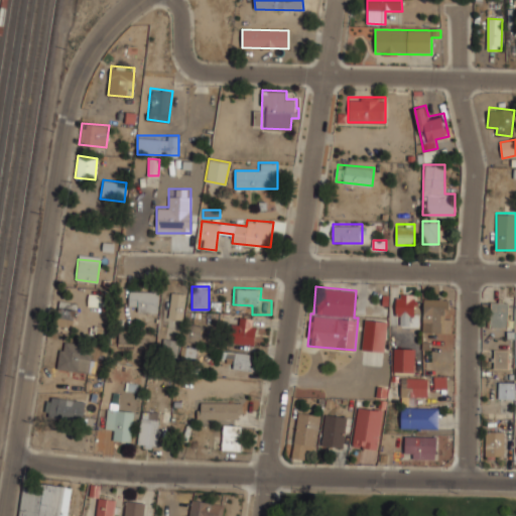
[(129,311),(158,311),(158,290),(129,290),(129,311)]
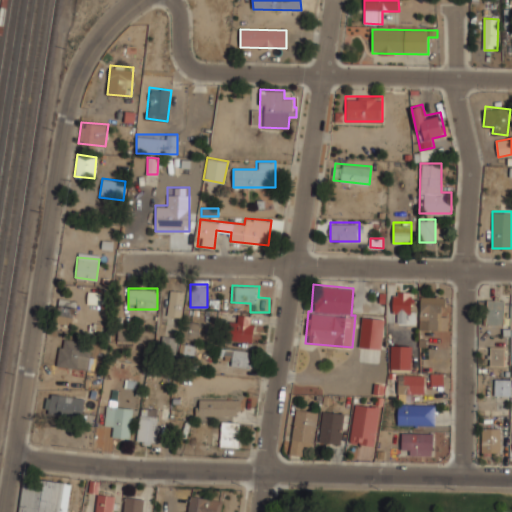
[(167,315),(181,316),(184,290),(170,289),(167,315)]
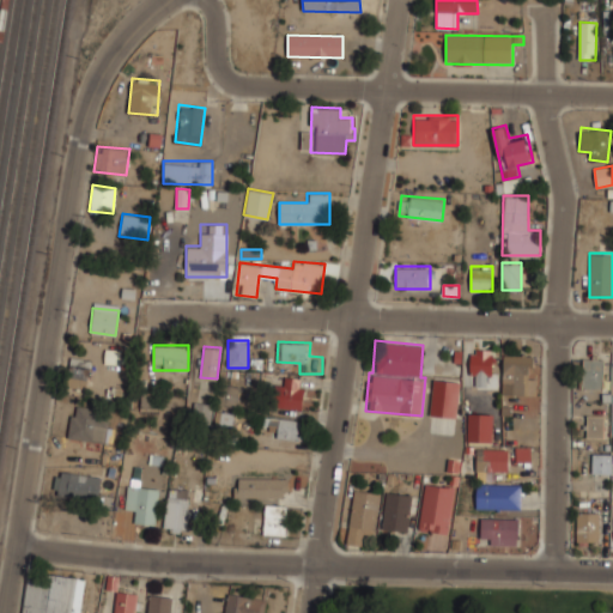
[(493,352),(469,352),(469,386),(493,386),(493,352)]
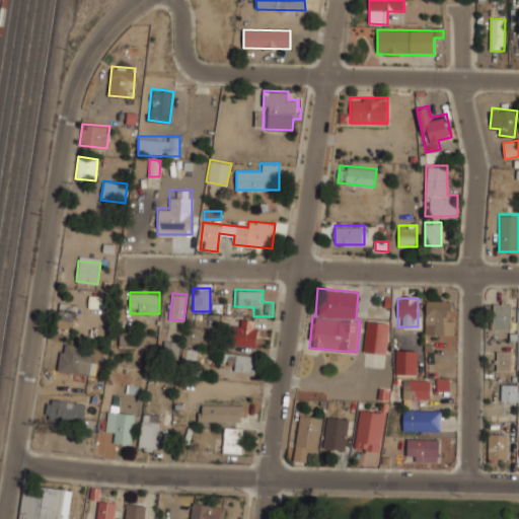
[(425,334),(450,334),(450,299),(425,299),(425,334)]
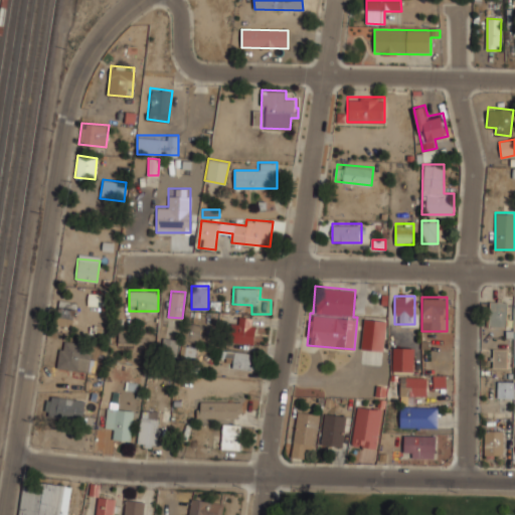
[(75,302),(58,300),(55,325),(72,327),(75,302)]
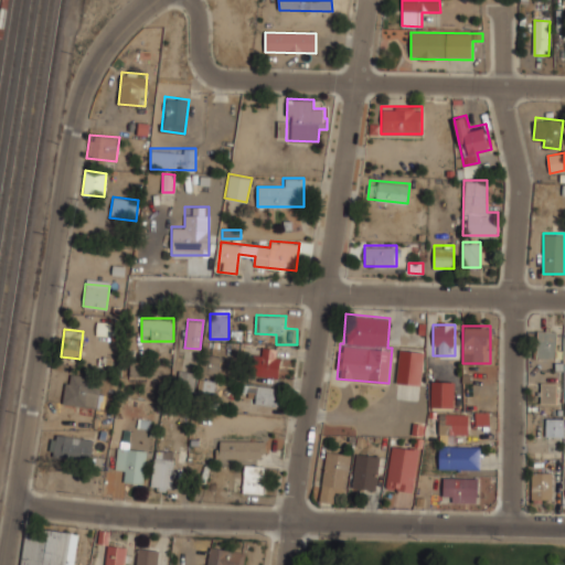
[(556,359),(556,330),(536,330),(536,359),(556,359)]
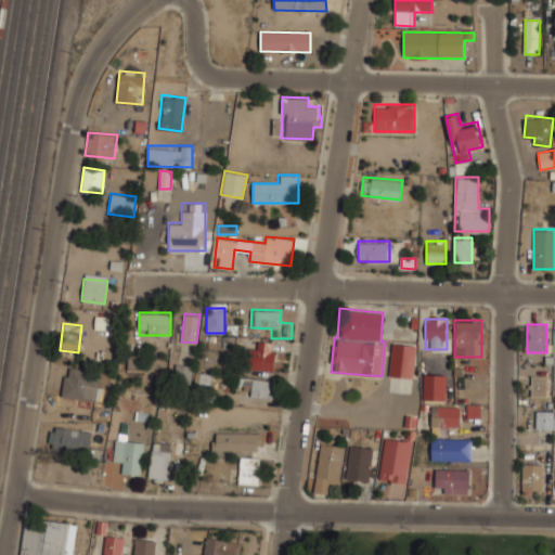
[(248,369),(274,369),(274,340),(248,340),(248,369)]
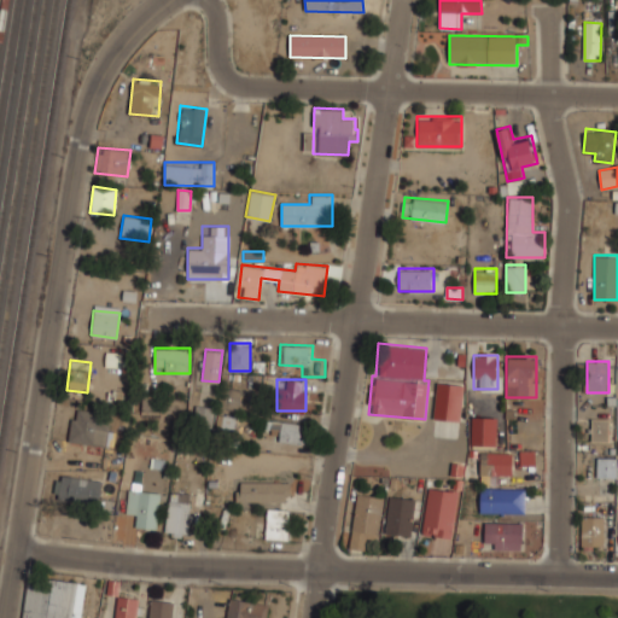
[(435,419),(461,419),(462,383),(436,382),(435,419)]
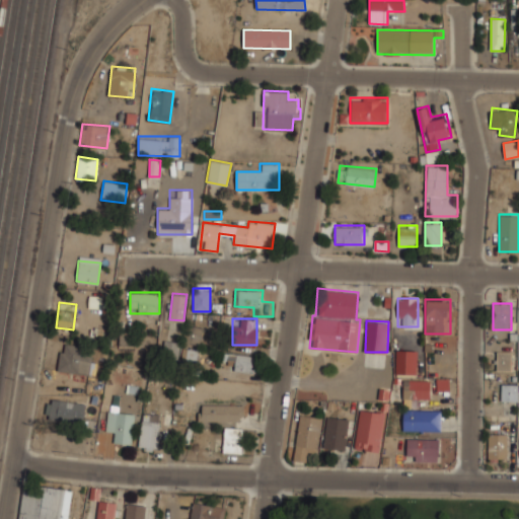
[(202,345),(204,325),(184,323),(182,343),(202,345)]
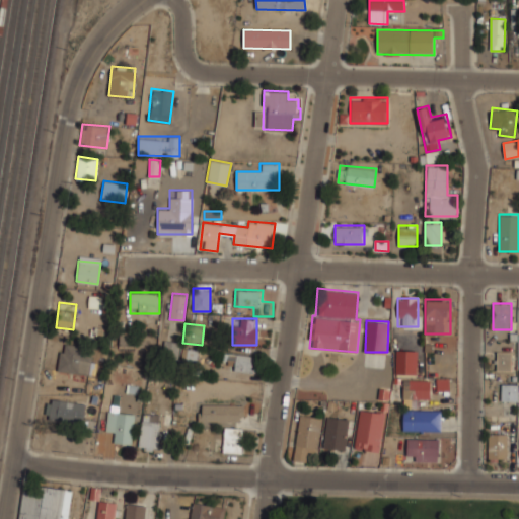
[(161,353),(176,356),(179,343),(164,339),(161,353)]
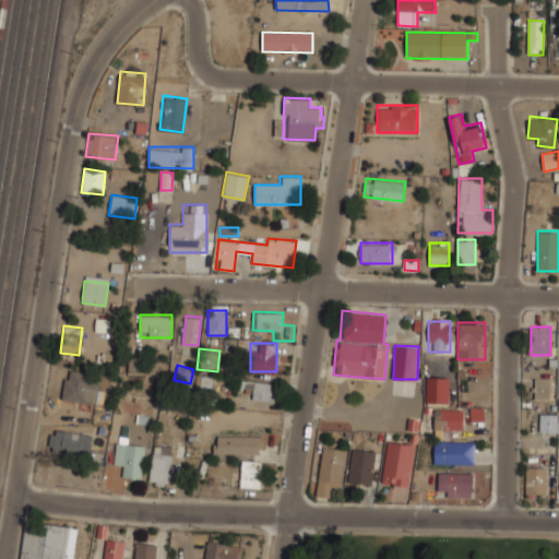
[(99,373),(64,370),(61,399),(96,403),(99,373)]
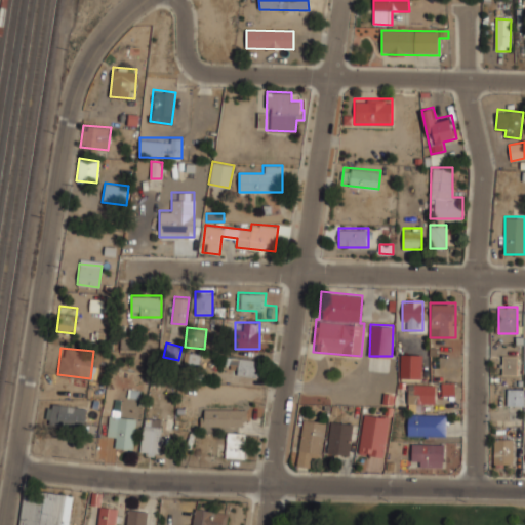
[(422,354),(400,354),(400,378),(422,378),(422,354)]
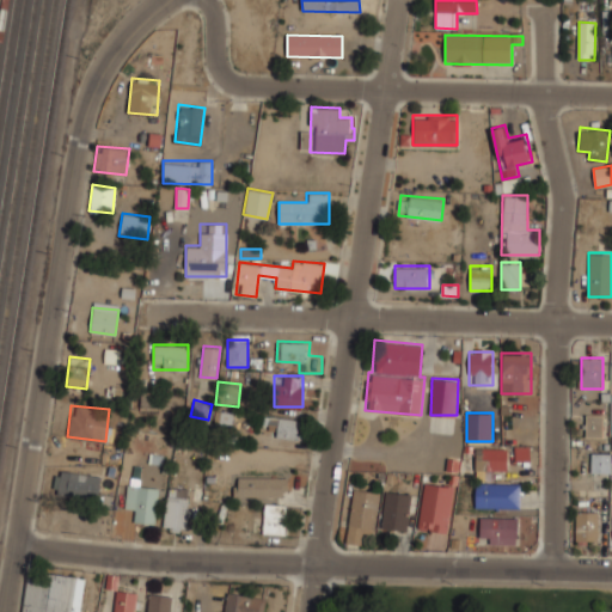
[(585,436),(601,436),(601,412),(585,412),(585,436)]
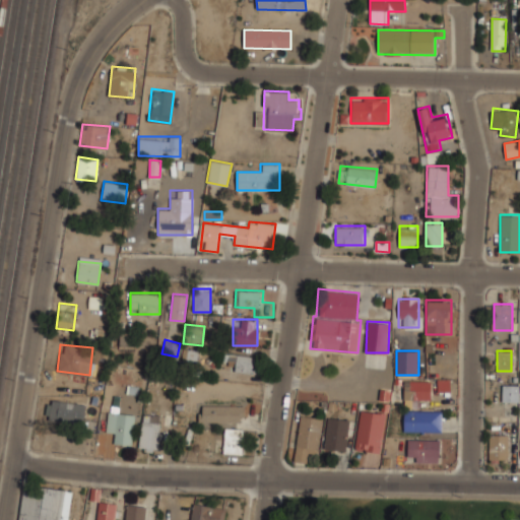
[(257,372),(258,356),(230,353),(228,370),(257,372)]
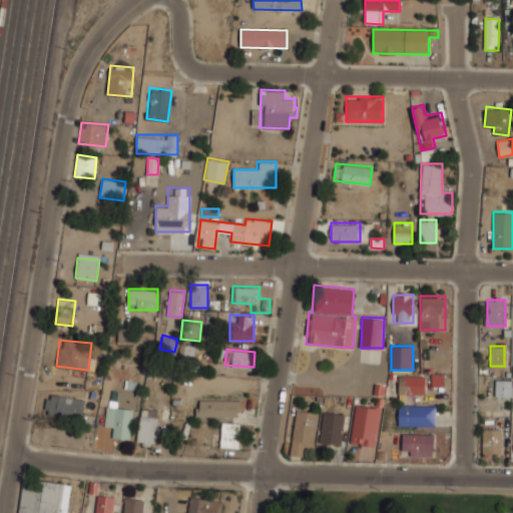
[(426,377),(399,376),(399,394),(425,395),(426,377)]
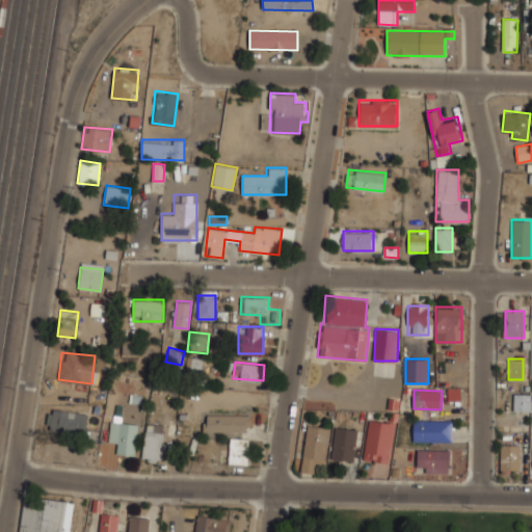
[(531,393),(513,393),(513,410),(531,410),(531,393)]
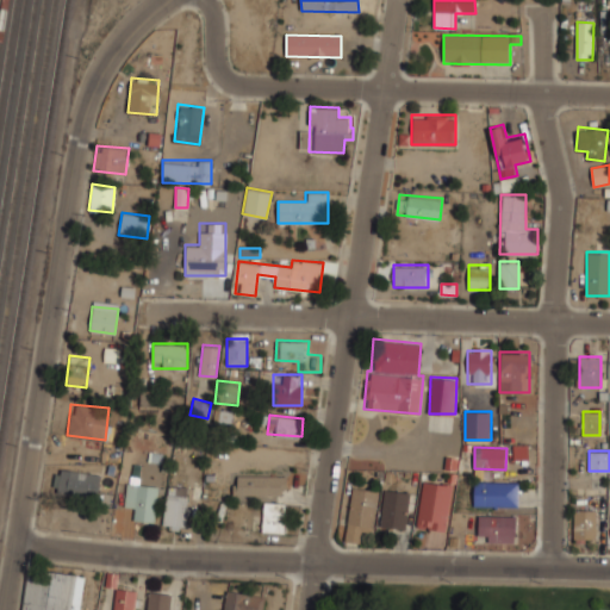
[(98,495),(100,473),(56,468),(54,489),(98,495)]
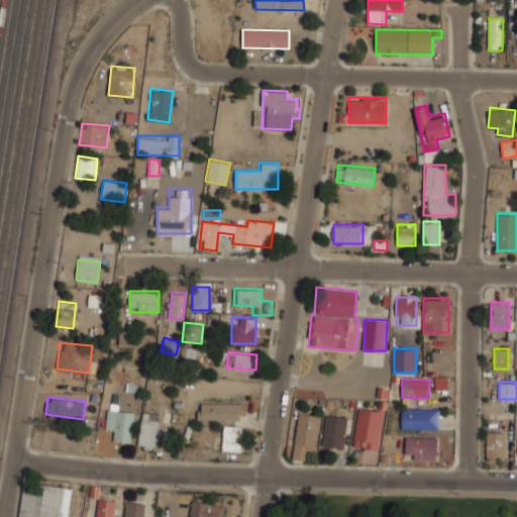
[(240,424),(240,404),(199,403),(199,423),(240,424)]
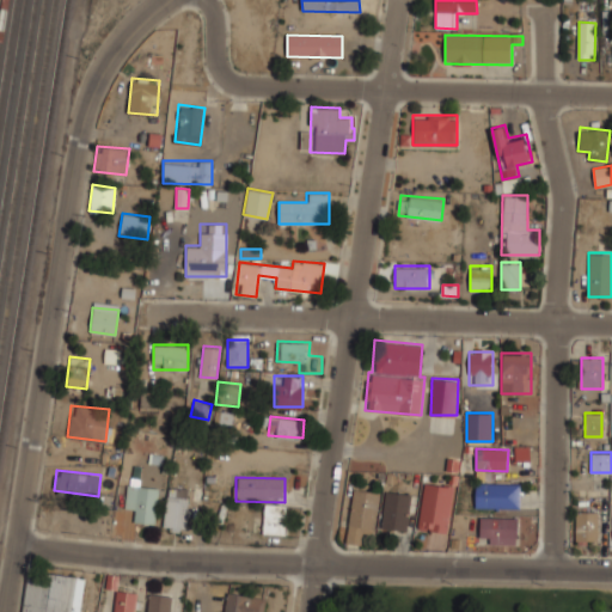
[(453,487),(423,482),(417,528),(447,532),(453,487)]
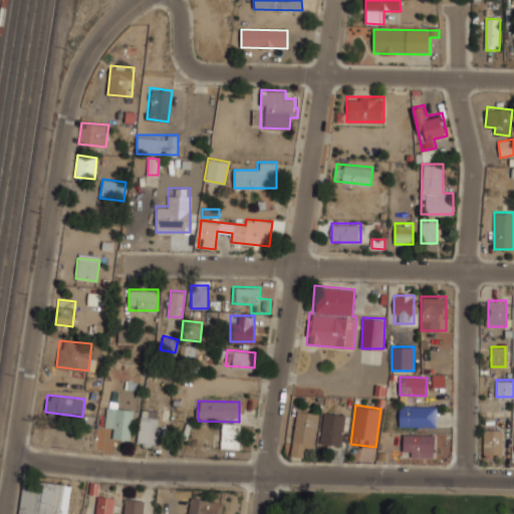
[(113,428),(111,438),(129,440),(134,410),(107,406),(104,426),(113,428)]
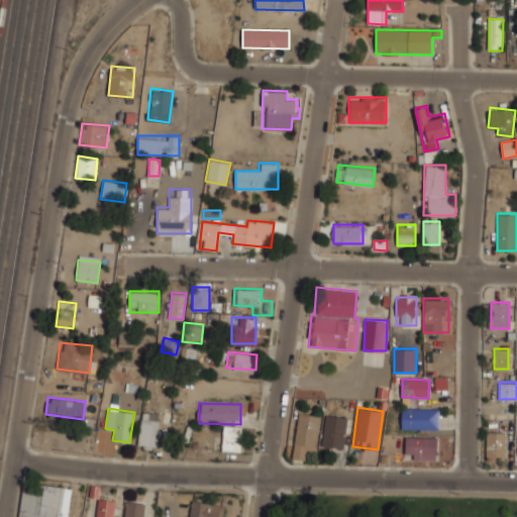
[(402,428),(439,428),(439,408),(402,408),(402,428)]
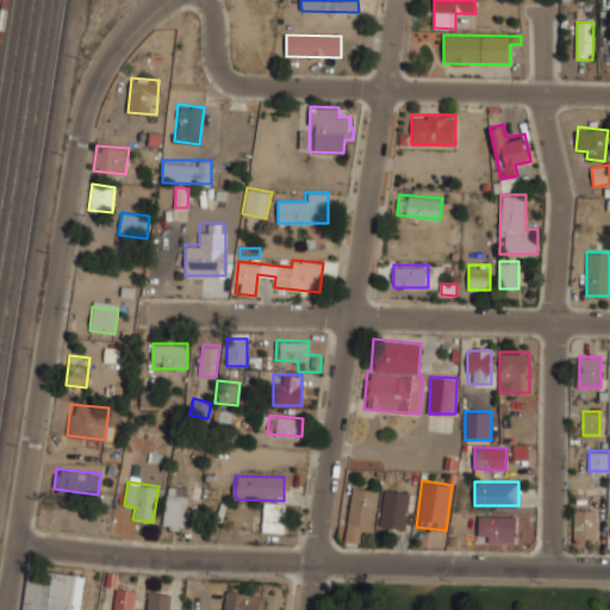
[(184,530),(190,486),(167,484),(162,527),(184,530)]
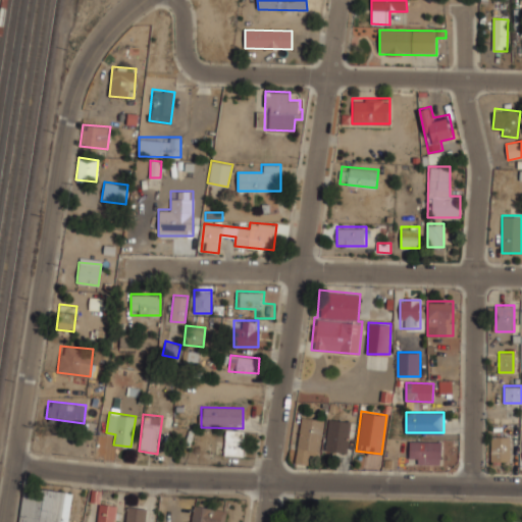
[(323,419),(302,415),(294,462),(306,464),(307,453),(318,455),(323,419)]
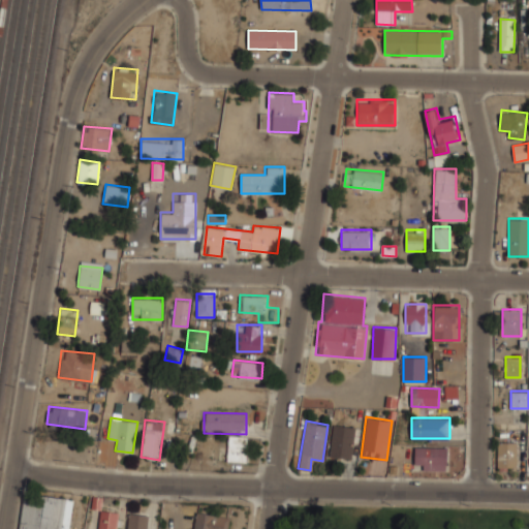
[(356,427),(333,424),(330,457),(353,459),(356,427)]
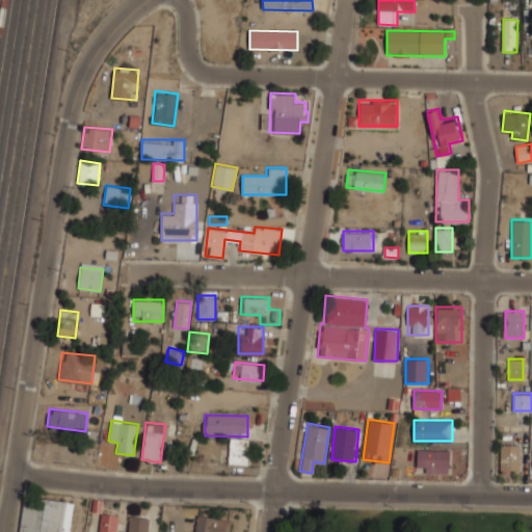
[(249,437),(230,437),(230,464),(249,464),(249,437)]
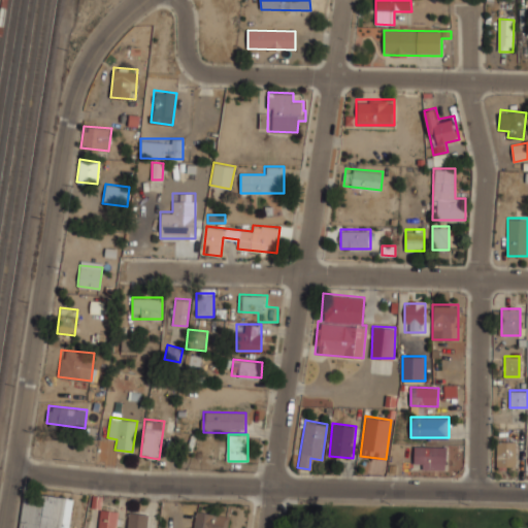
[(517,439),(496,439),(496,468),(517,468),(517,439)]
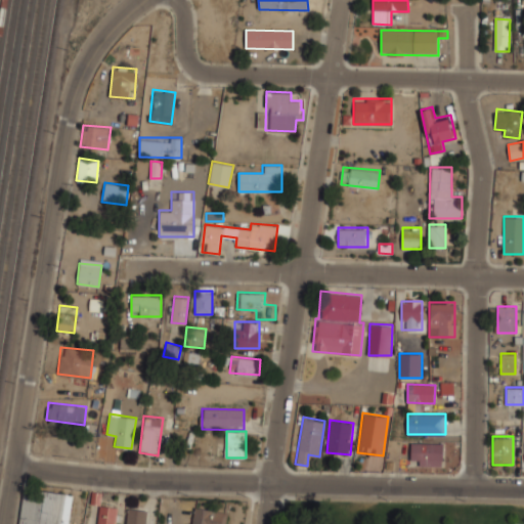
[(445,442),(410,442),(410,465),(445,465),(445,442)]
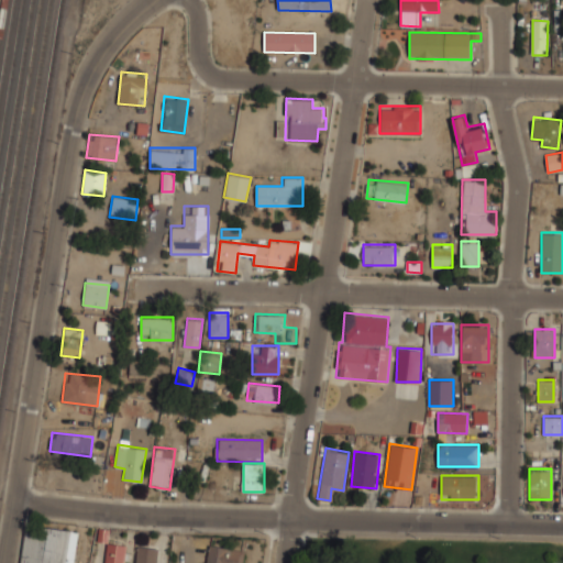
[(19,562),(72,562),(77,529),(25,521),(19,562)]
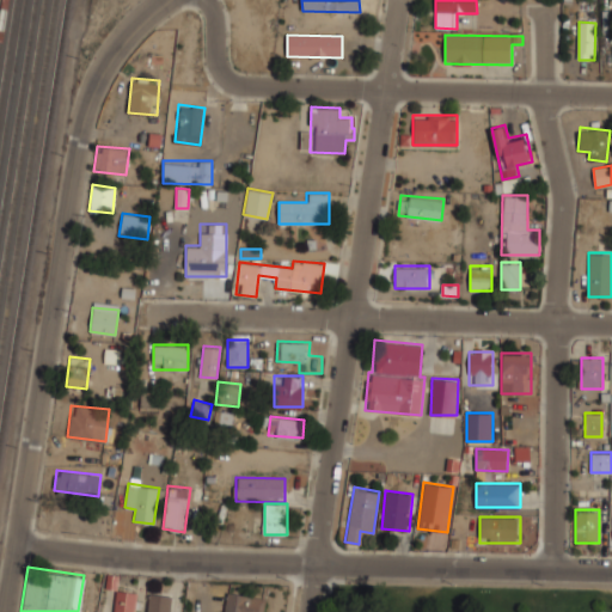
[(112,611),(134,611),(138,592),(117,588),(112,611)]
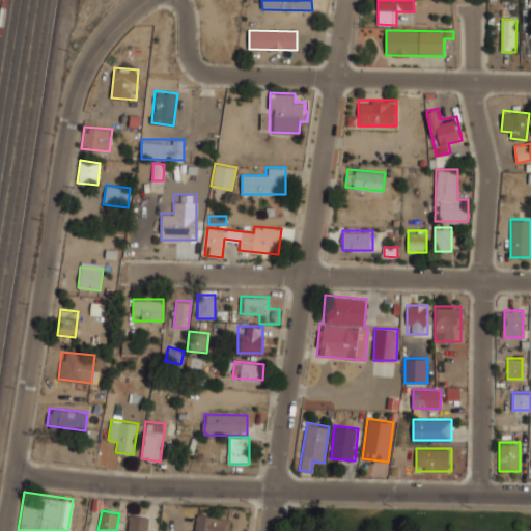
[(227,530),(230,518),(197,512),(193,530),(227,530)]
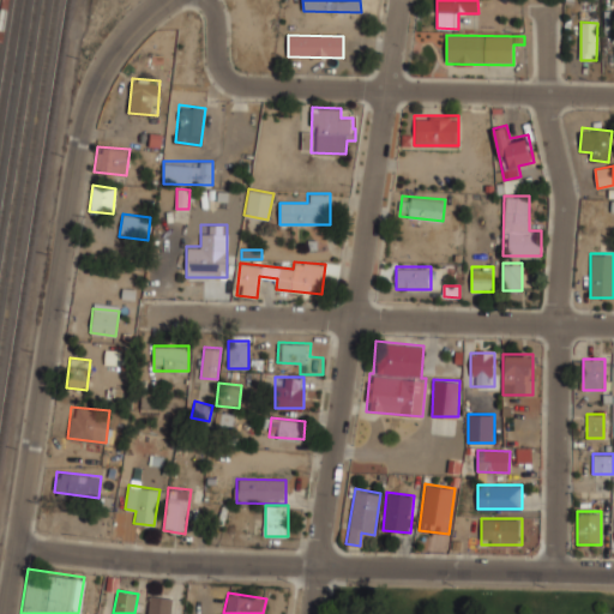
[(146,613),(169,613),(172,597),(149,595),(146,613)]
